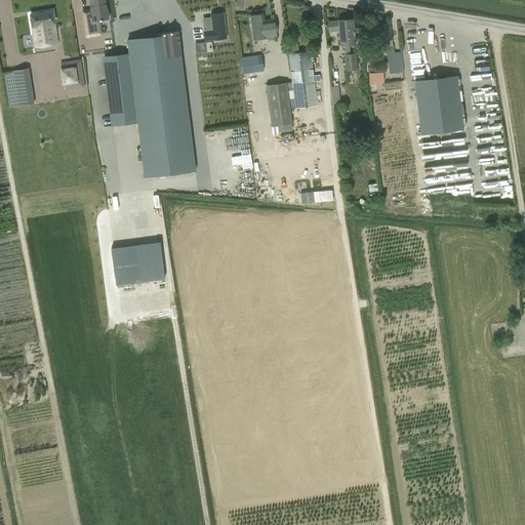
[(107,0),(89,0),(91,10),(85,11),(88,37),(103,35),(101,21),(110,19),(107,0)]
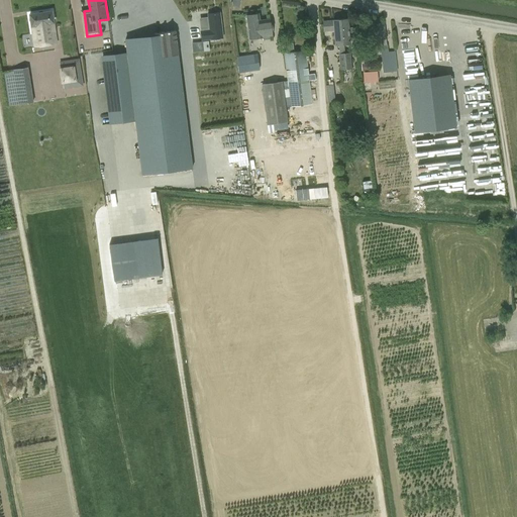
[(50,11),(29,14),(34,46),(57,42),(50,11)]
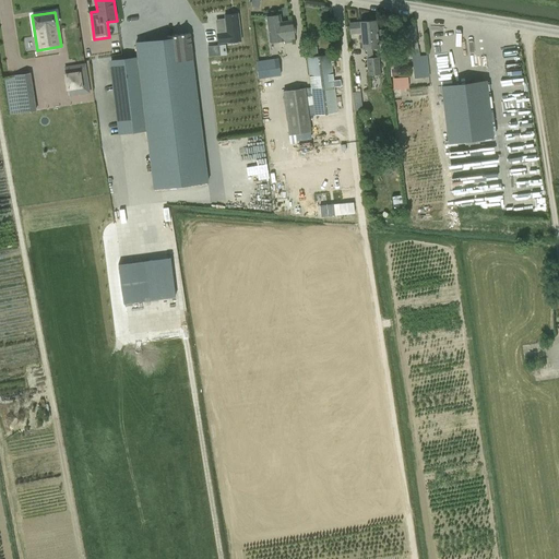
[(237,13),(225,15),(225,19),(226,32),(216,34),(218,43),(240,40),(237,13)]
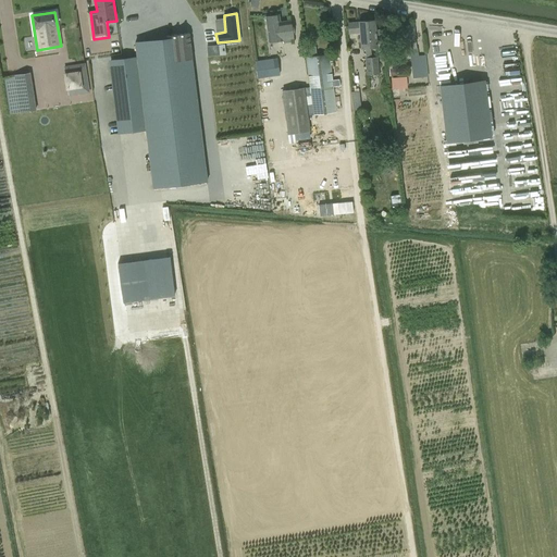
[(282,40),(293,38),(291,21),(280,22),(279,14),(265,16),(268,36),(269,41),(282,40)]
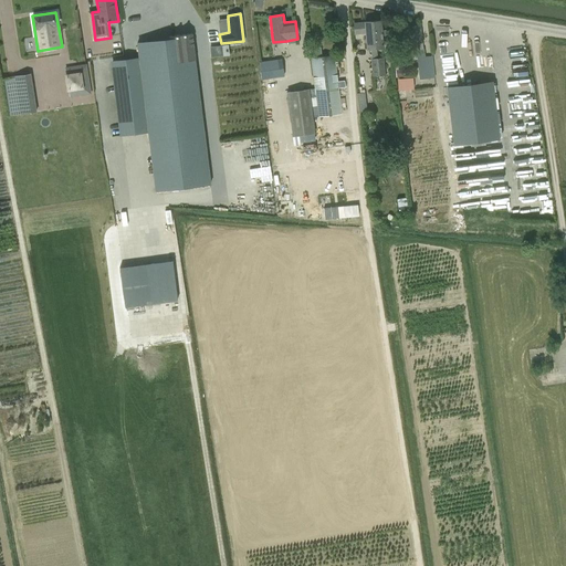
[(380,21),(353,23),(353,27),(350,27),(350,31),(354,31),(354,34),(365,33),(366,49),(370,49),(370,59),(377,59),(376,48),(383,48),(383,41),(386,41),(385,30),(381,30),(380,21)]
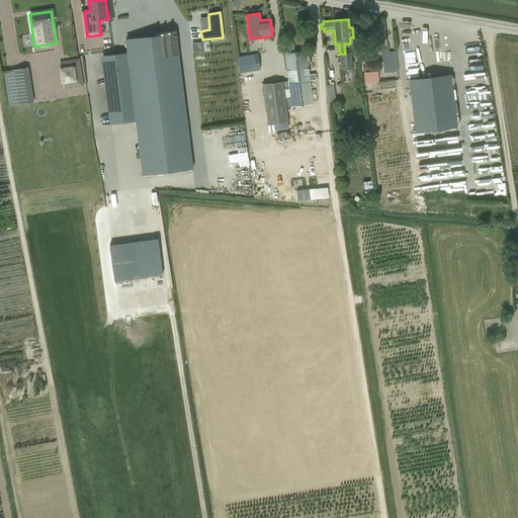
[(126,52),(102,56),(111,122),(136,120),(143,174),(192,168),(175,31),(155,33),(154,36),(125,40),(126,52)]
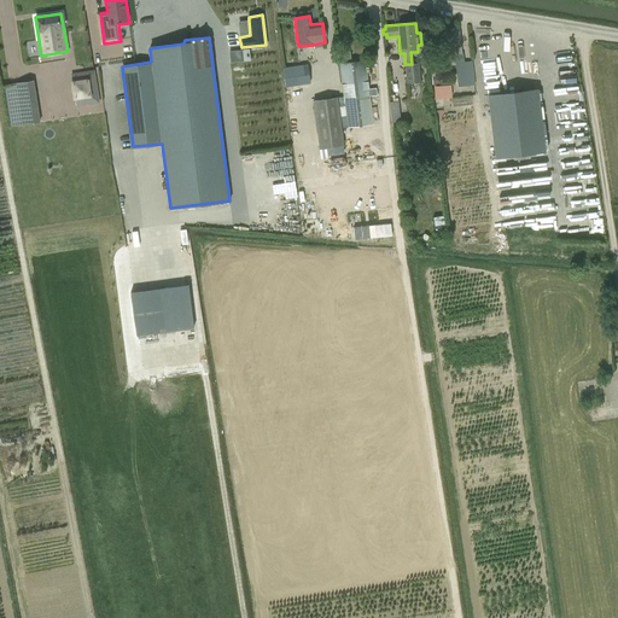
[(456,77),(458,77),(460,77),(460,86),(465,85),(465,76),(467,76),(473,75),(472,62),(464,63),(462,53),(461,53),(460,47),(454,48),(456,77)]
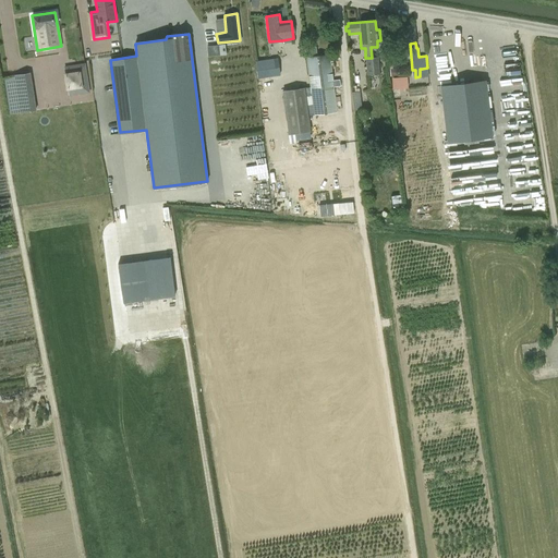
[(340,86),(339,80),(332,80),(329,53),(305,57),(313,116),(337,112),(334,86),(340,86)]
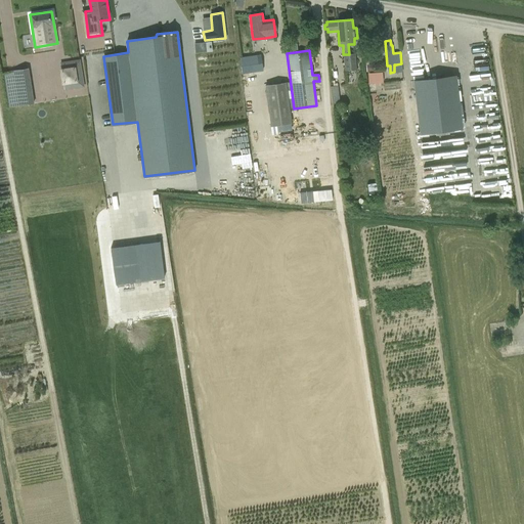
[(356,70),(354,53),(349,54),(343,54),(344,71),(356,70)]
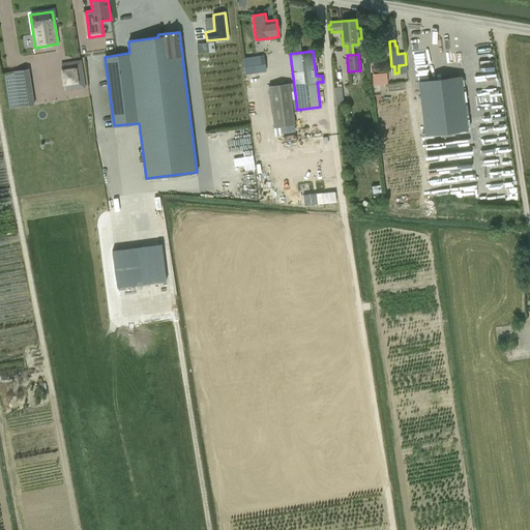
[(263,55),(242,58),(245,75),(265,71),(263,55)]
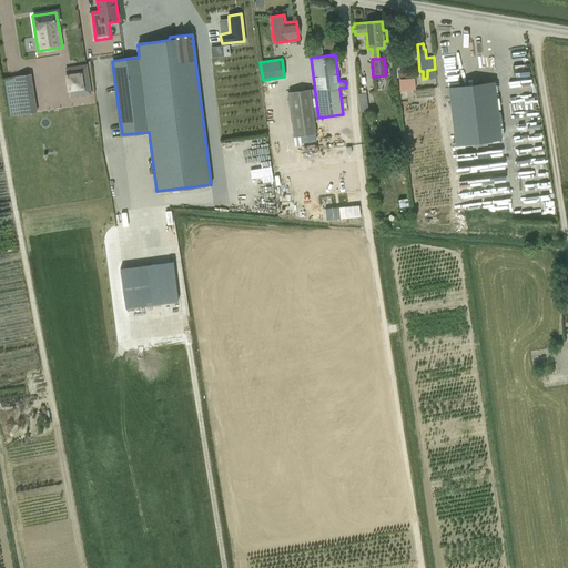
[(87,66),(78,66),(79,74),(67,75),(70,97),(91,93),(87,66)]
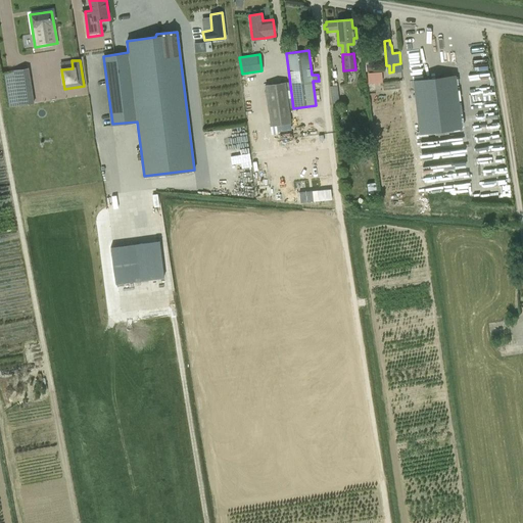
[(32,104),(29,67),(3,70),(7,106),(32,104)]
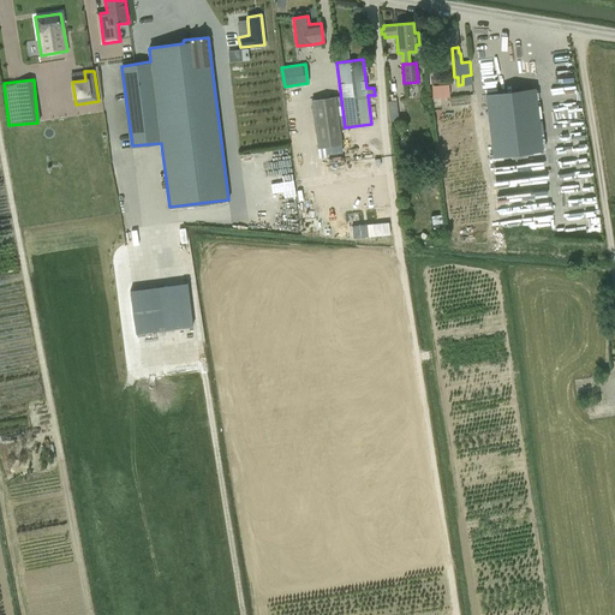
[(541,150),(533,90),(485,96),(493,156),(541,150)]
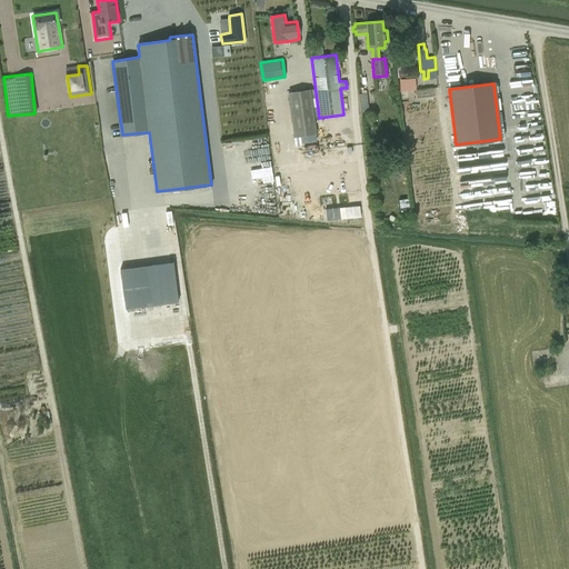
[(317,133),(310,89),(287,92),(293,138),(317,133)]
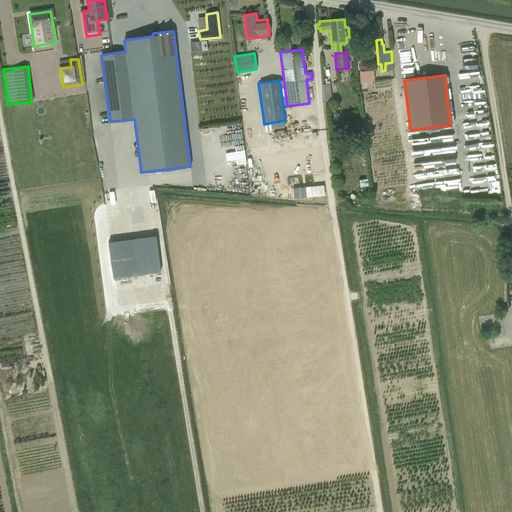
[(292,186),(293,198),(324,195),(323,183),(292,186)]
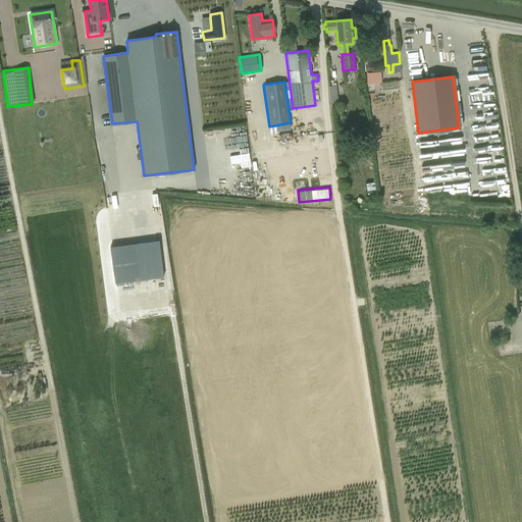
[(161,277),(157,240),(132,242),(136,279),(161,277)]
